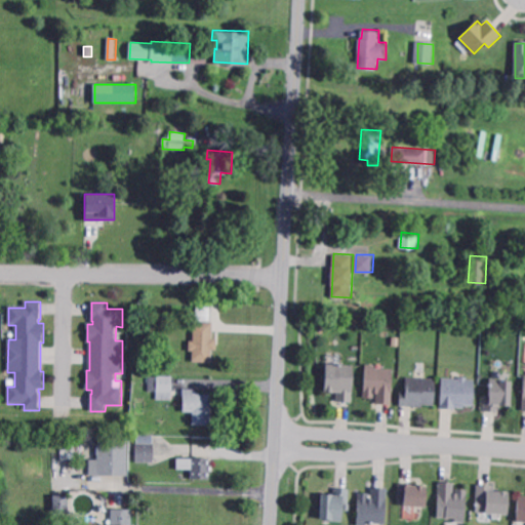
[(218,349),(213,349),(213,362),(194,361),(194,351),(189,350),(190,339),(194,339),(195,320),(214,320),(214,337),(218,337),(218,349)]
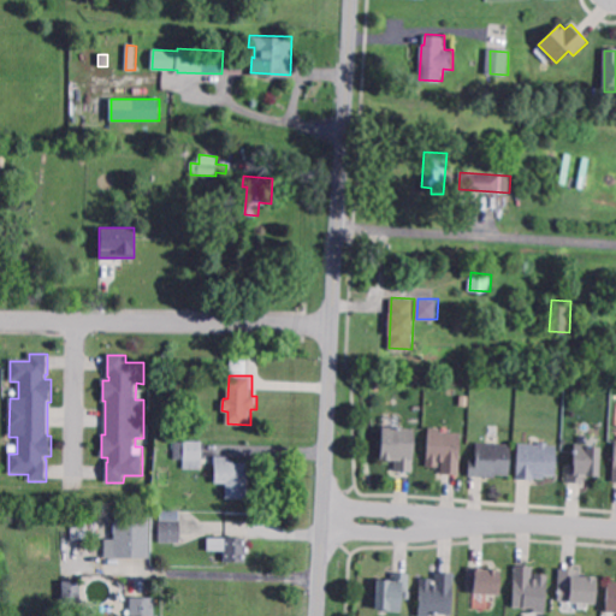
[(226,433),(217,433),(217,424),(226,425),(226,433)]
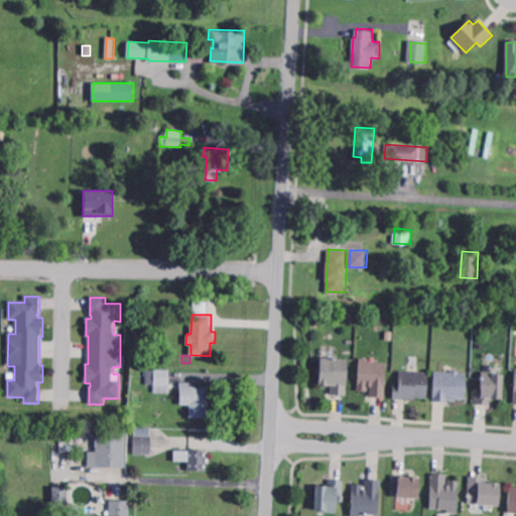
[(347,395),(332,394),(333,384),(330,384),(329,386),(319,385),(321,357),(349,359),(347,395)]
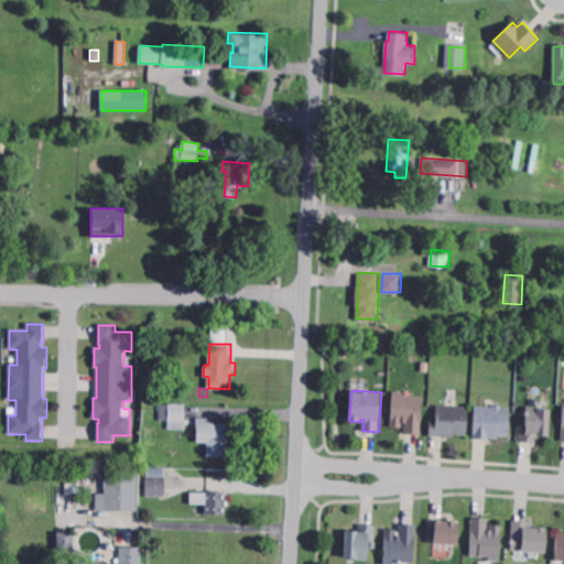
[(421,434),(405,433),(405,423),(403,422),(403,427),(391,426),(394,391),(404,391),(404,396),(423,397),(421,434)]
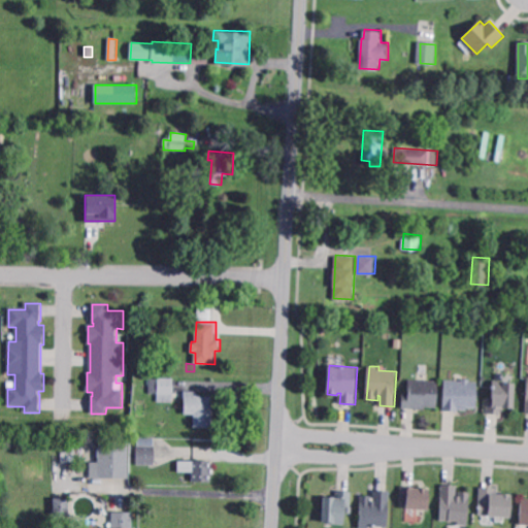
[(174,401),(159,401),(159,393),(151,393),(151,376),(174,377),(174,401)]
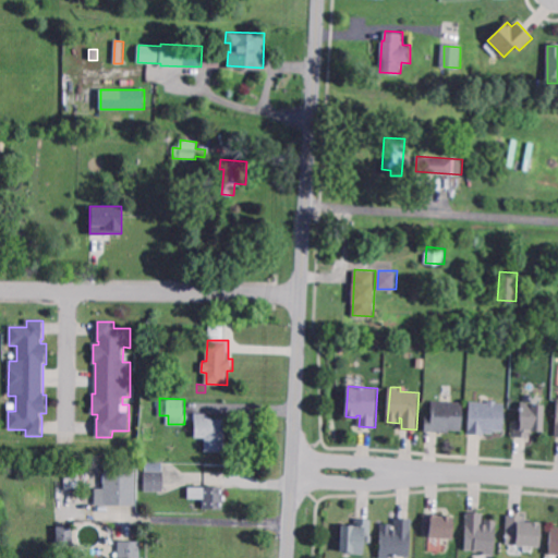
[(498,403),(506,403),(505,431),(495,431),(495,433),(485,433),(485,435),(470,434),(471,401),(489,402),(489,400),(498,400),(498,403)]
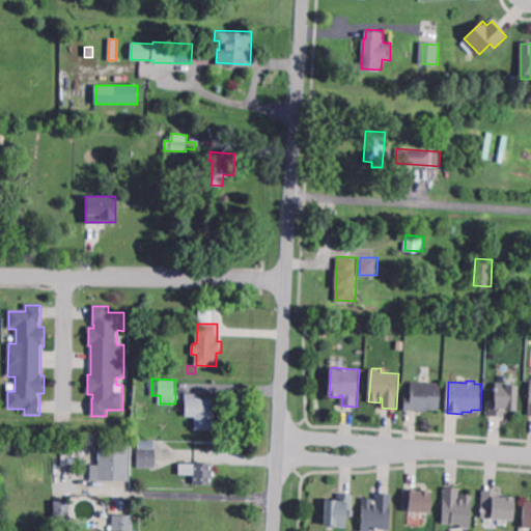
[(441,410),(428,409),(428,412),(406,410),(407,394),(412,394),(413,382),(442,383),(441,410)]
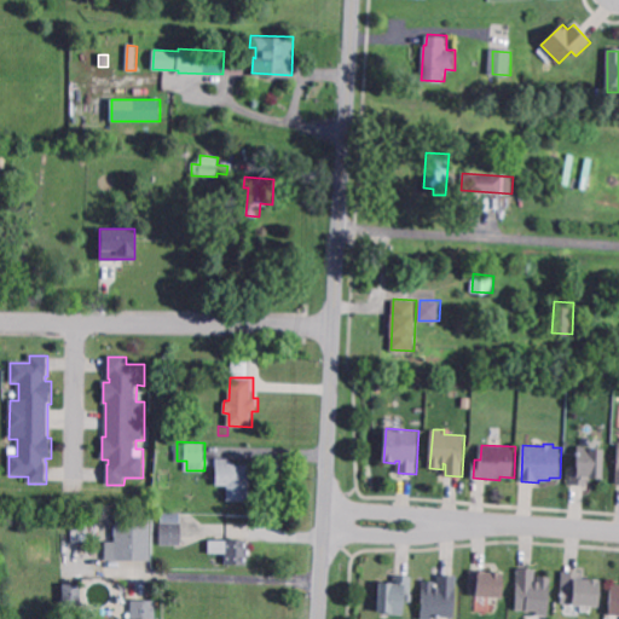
[(603,479),(593,478),(593,480),(588,479),(588,486),(571,485),(572,466),(578,466),(579,445),(606,447),(603,479)]
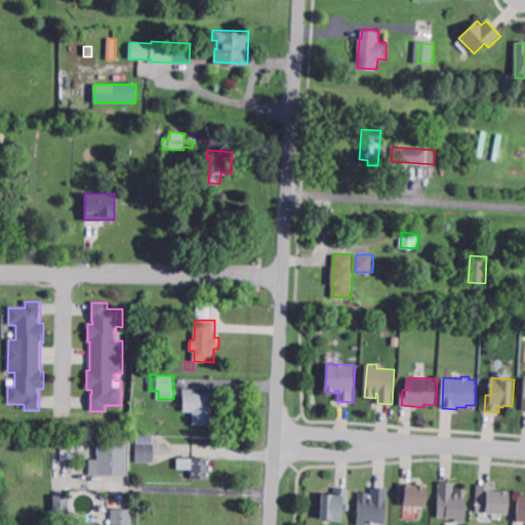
[(212,425),(194,423),(194,411),(185,410),(185,389),(197,389),(197,393),(213,393),(212,425)]
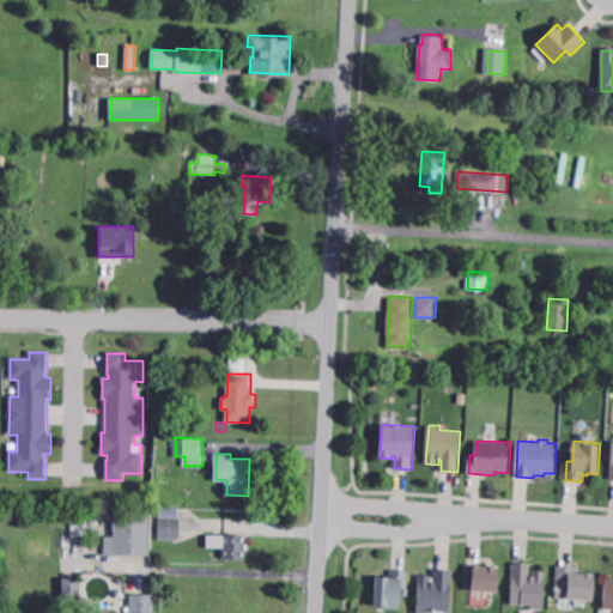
[(149,556),(104,554),(105,536),(113,536),(114,511),(150,513),(149,556)]
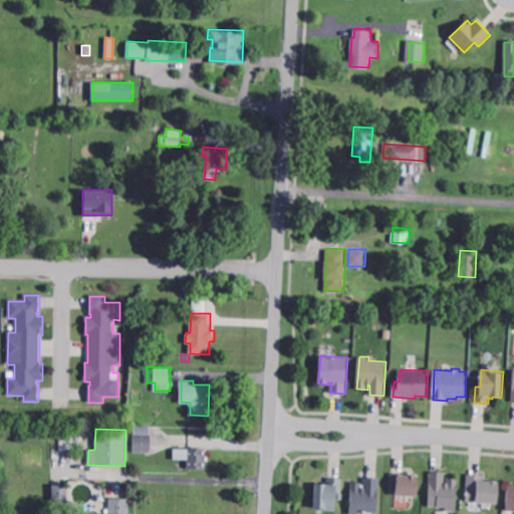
[(152,451),(135,451),(135,433),(152,434),(152,451)]
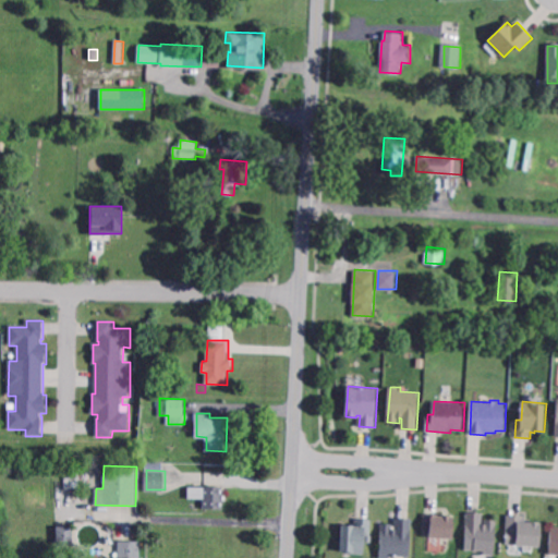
[(223,508),(204,507),(205,485),(223,486),(223,508)]
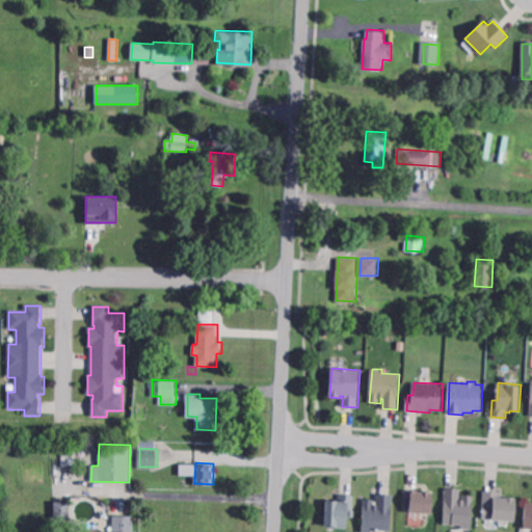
[(461,499),(461,496),(473,497),(471,530),(460,529),(460,526),(443,525),(445,489),(459,490),(459,499),(461,499)]
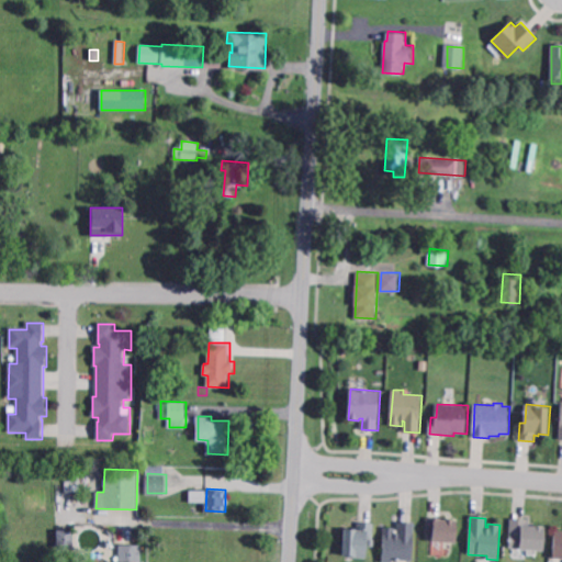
[(446,520),(446,519),(454,520),(454,521),(458,521),(457,543),(433,542),(434,538),(426,537),(427,518),(439,519),(439,520),(446,520)]
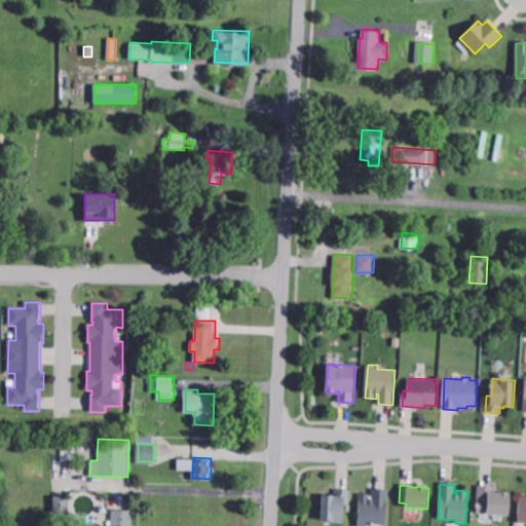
[(509,517),(486,515),(486,514),(477,514),(478,486),(494,487),(494,491),(511,492),(509,517)]
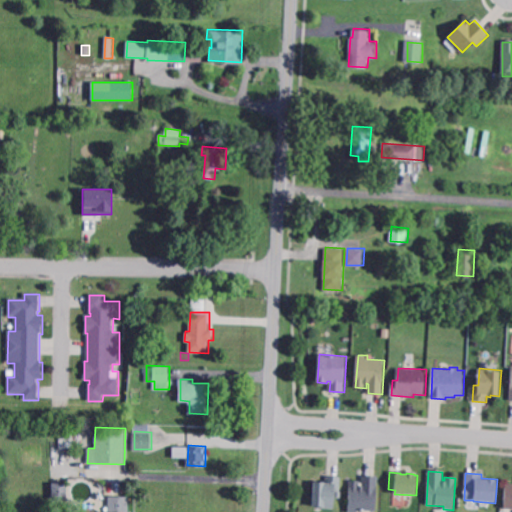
[(340,492),(335,491),(334,509),(322,508),(322,506),(313,505),(314,481),(326,482),(326,476),(341,477),(340,492)]
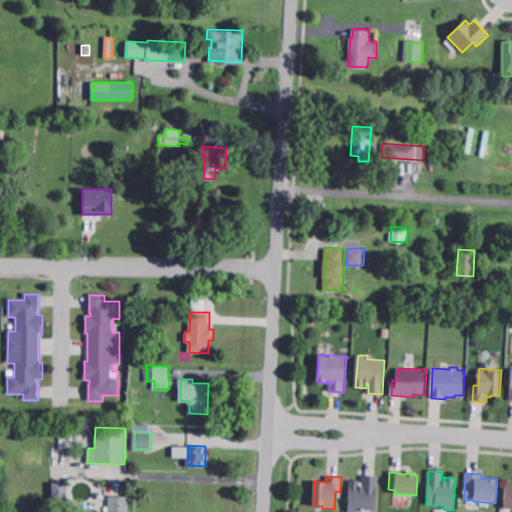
[(375,511),(364,511),(348,511),(350,481),(360,481),(359,484),(362,484),(363,476),(378,477),(375,511)]
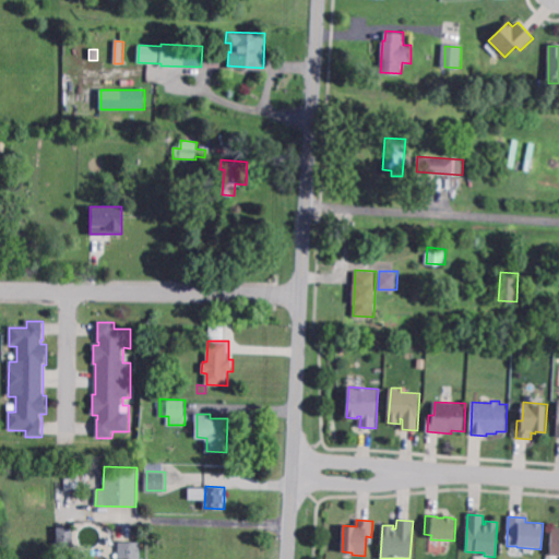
[(56,544),(72,544),(72,526),(56,525),(56,544)]
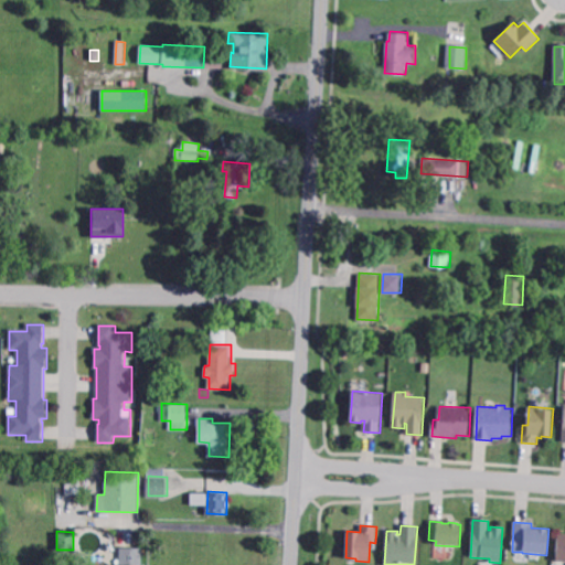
[(564,532),(555,532),(554,561),(564,561),(564,532)]
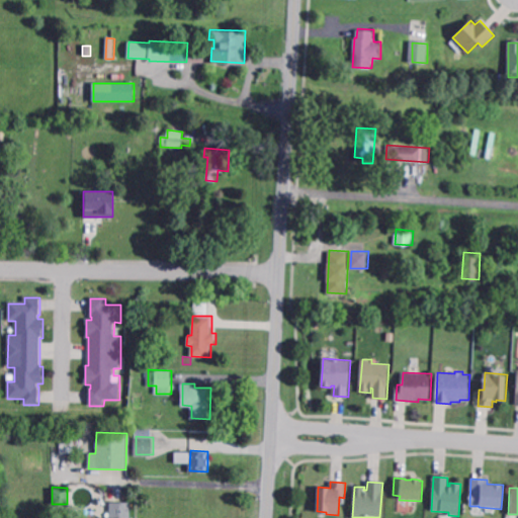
[(137,517),(110,517),(110,501),(132,501),(131,517),(137,517)]
